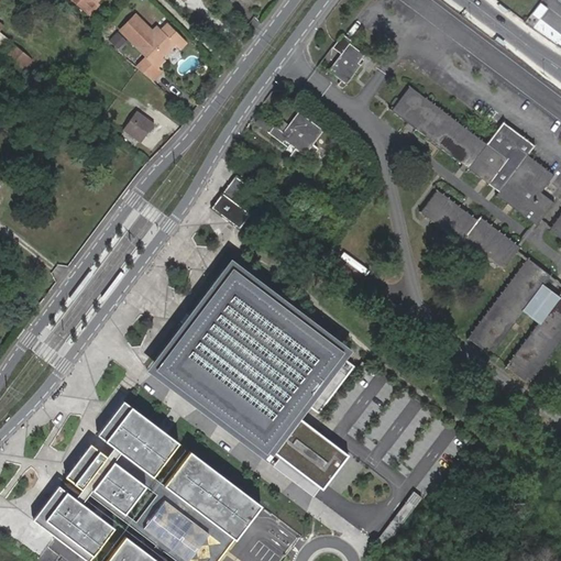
[(542,20),(548,9),(540,4),(535,17),(542,20)]
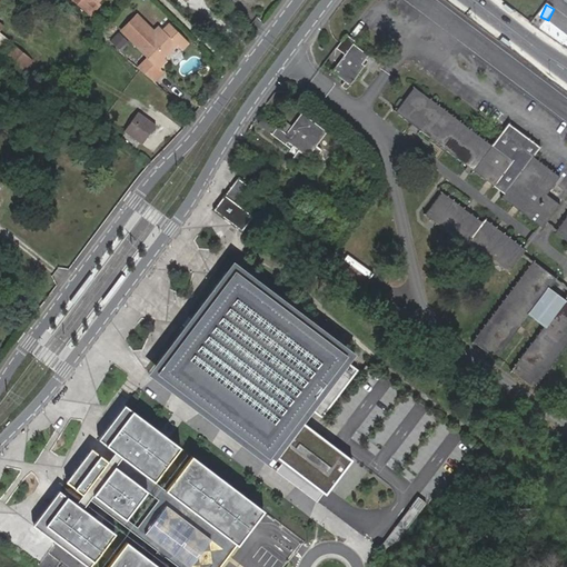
[(140,18),(136,22),(142,29),(147,25),(140,18)]
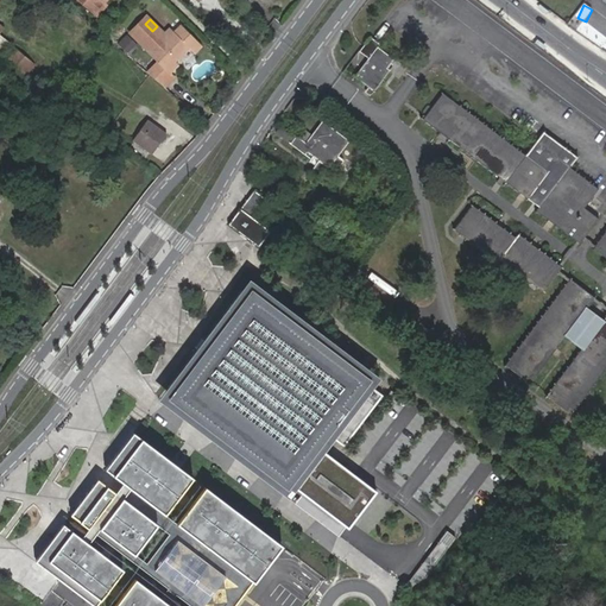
[(145,24),(133,36),(151,54),(163,65),(152,75),(168,90),(178,80),(174,74),(182,67),(178,63),(191,49),(188,45),(194,38),(187,30),(180,38),(174,31),(168,37),(157,26),(152,31),(145,24)]
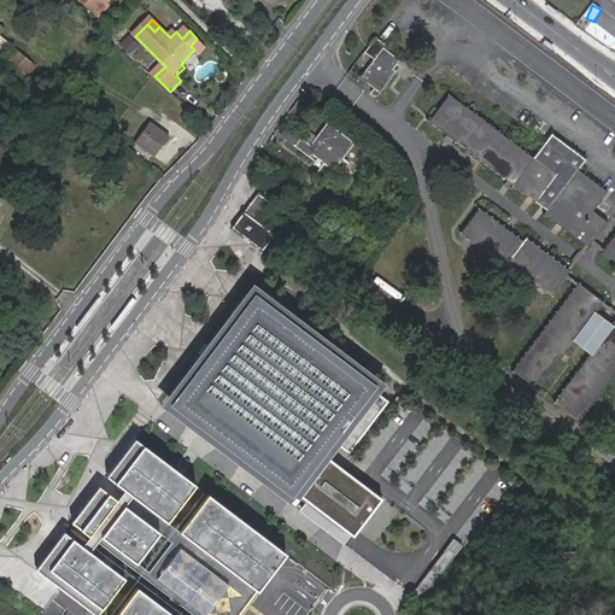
[(194,50),(200,57),(208,50),(197,39),(191,46),(194,50)]
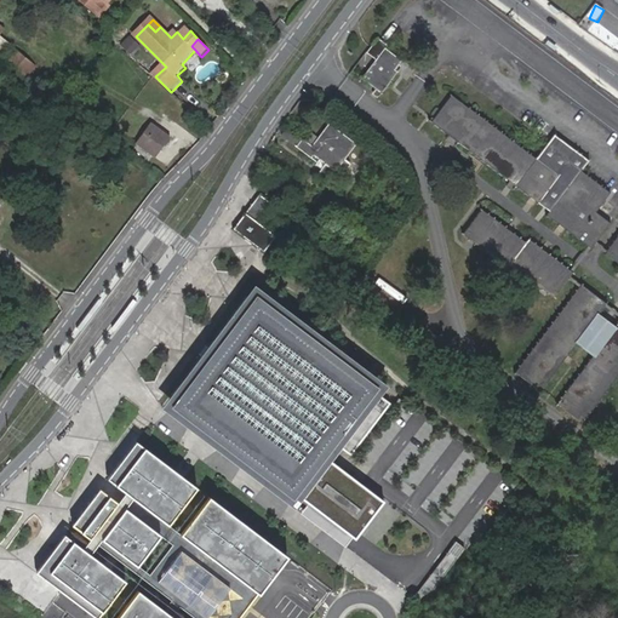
[(394,69),(398,64),(400,61),(384,49),(387,46),(378,39),(367,53),(375,59),(361,78),(375,89),(381,93),(398,72),(394,69)]
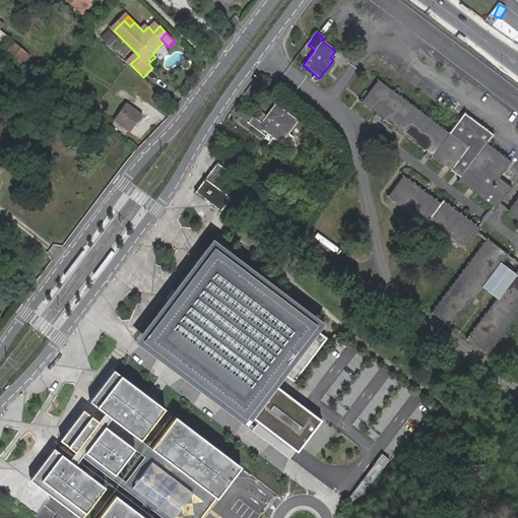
[(4,51),(23,66),(31,58),(11,42),(4,51)]
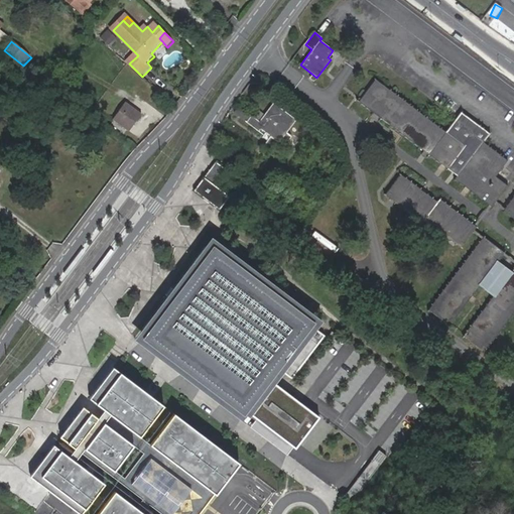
[(380,118),(423,151),(426,148),(430,152),(428,155),(447,169),(464,146),(445,133),(376,80),(359,102),(374,113),(376,111),(382,116),(380,118)]
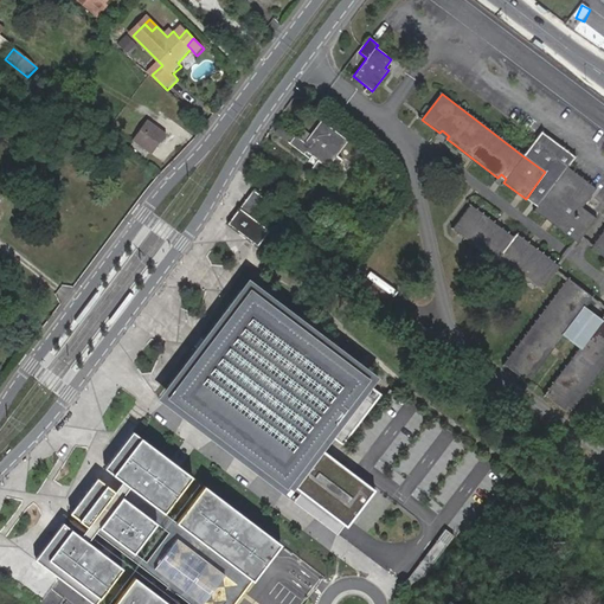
[(149,120),(133,141),(153,156),(168,135),(149,120)]
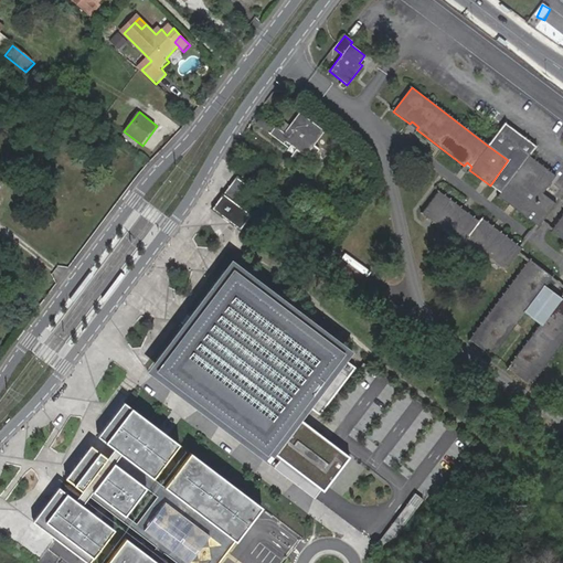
[(305,157),(314,146),(325,133),(299,114),(284,135),(274,127),(268,134),(283,146),(285,142),(289,146),(295,150),(305,157)]
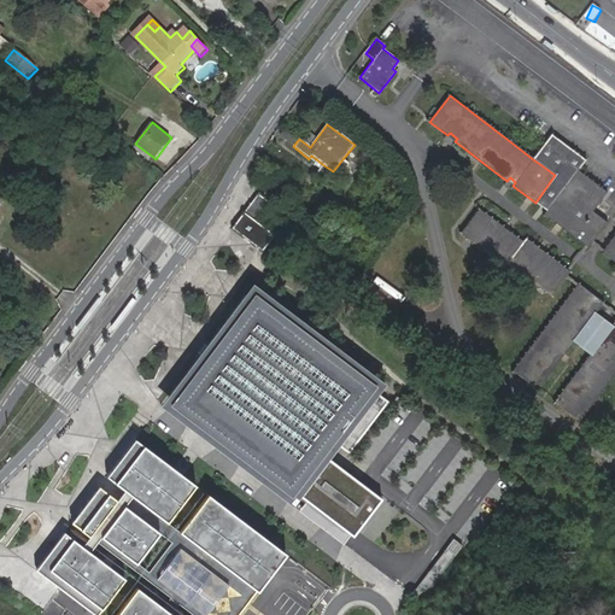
[(451,147),(455,141),(457,139),(450,133),(447,135),(443,141),(451,147)]
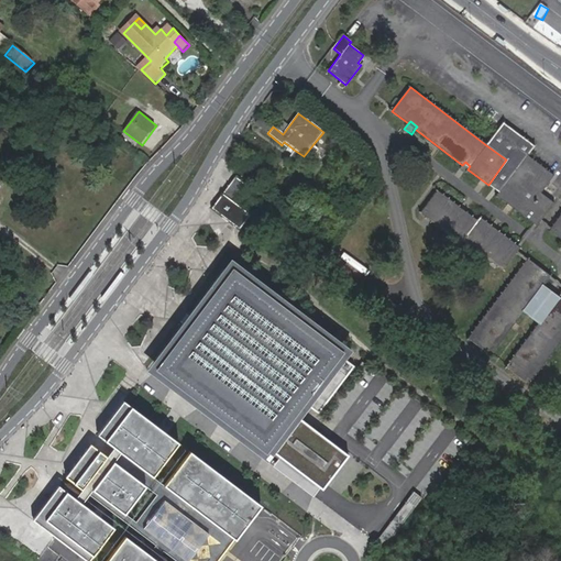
[(534,146),(503,123),(486,145),(506,160),(488,185),(498,193),(526,156),(534,146)]
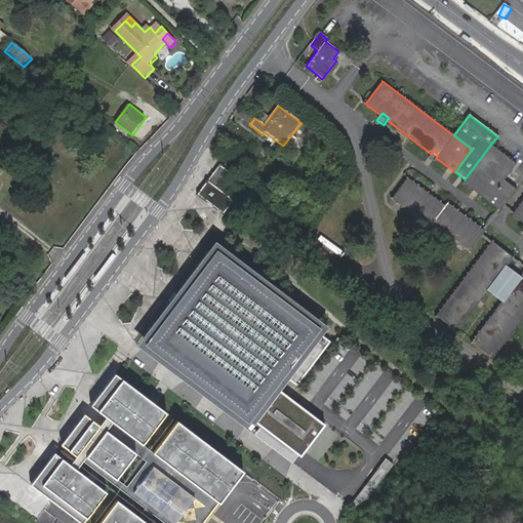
[(295,138),(291,135),(283,146),(287,150),(295,138)]
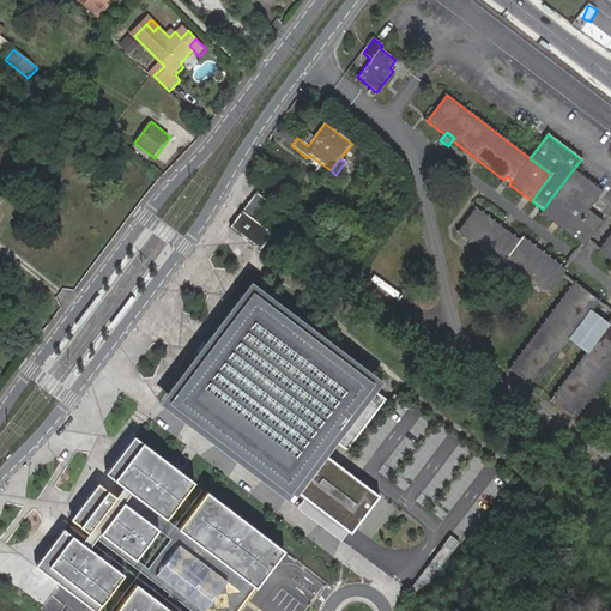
[(543,210),(540,212),(585,246),(603,222),(590,211),(603,192),(573,170),(543,210)]
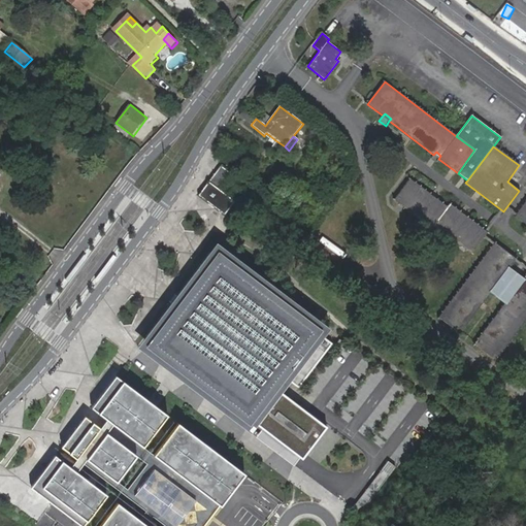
[(436,152),(433,155),(430,160),(435,163),(438,159),(440,156),(436,152)]
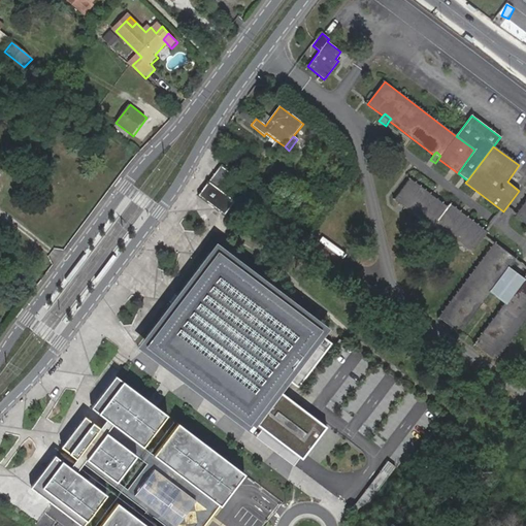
[(223,168),(216,176),(226,185),(232,175),(223,168)]
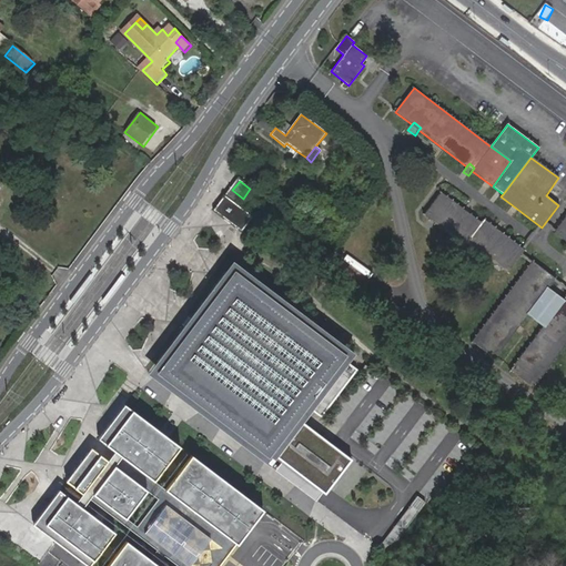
[(243,199),(232,190),(230,193),(240,201),(243,199)]
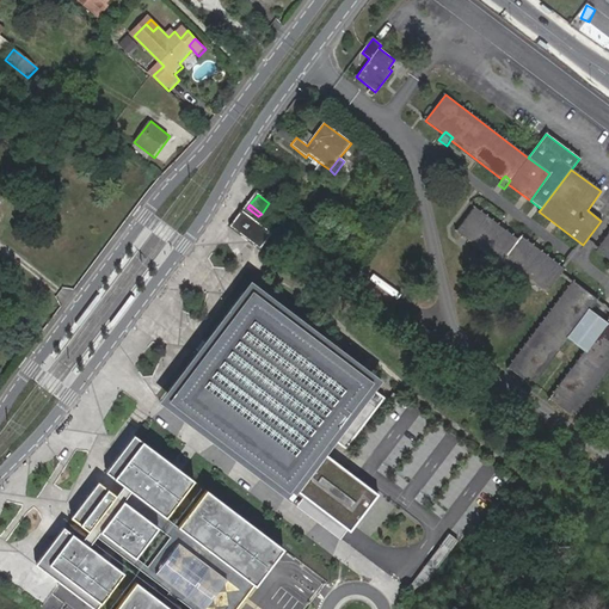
[(245,211),(256,220),(258,216),(247,208),(245,211)]
